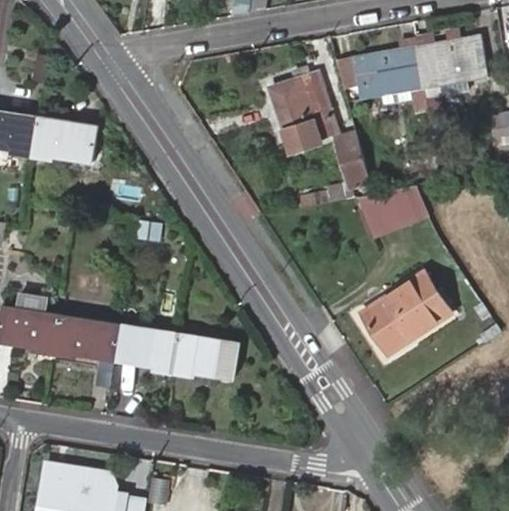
[(233,0),(231,14),(246,12),(247,0),(233,0)]
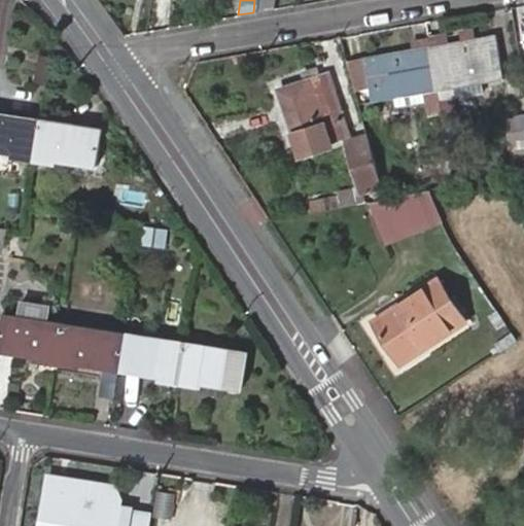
[(254,0),(253,12),(271,8),(272,0),(254,0)]
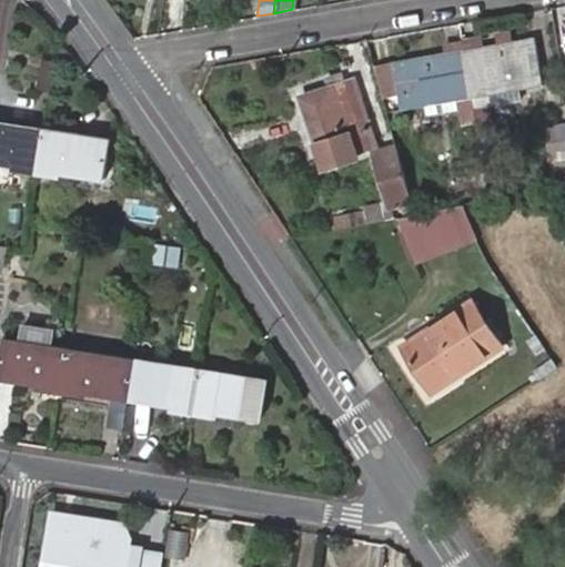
[(534,38),(463,50),(472,97),(542,84),(534,38)]
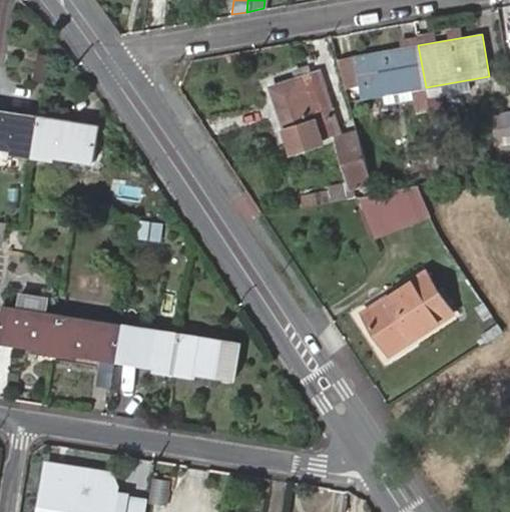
[(426,87),(418,45),(354,55),(362,97),(426,87)]
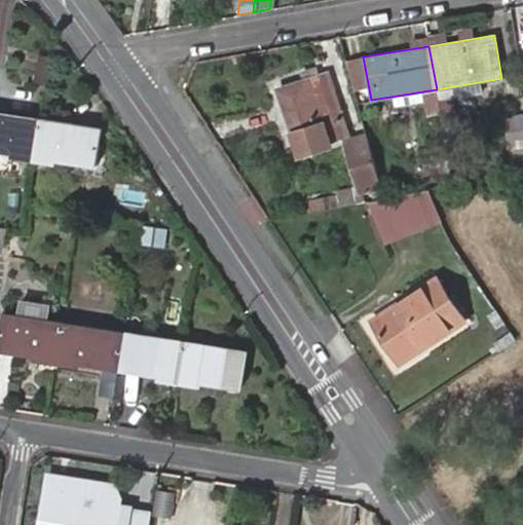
[(299,73),(302,81),(318,76),(314,69),(299,73)]
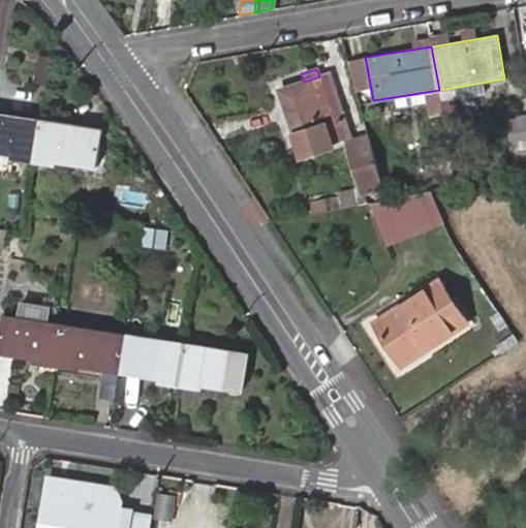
[(319,76),(304,82),(279,90),(300,155),(330,145),(323,124),(342,118),(328,74),(319,76)]
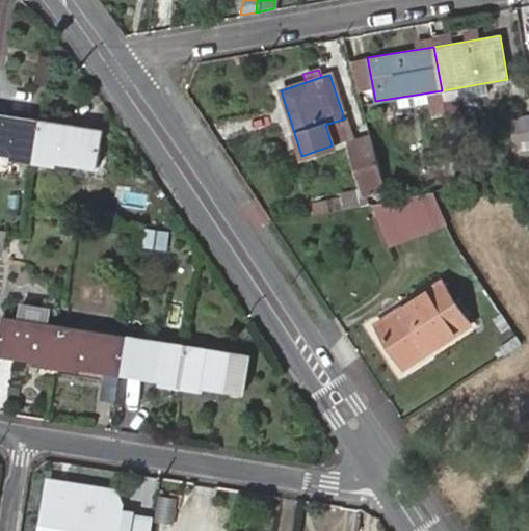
[(36,125),(0,117),(0,155),(31,160),(36,125)]
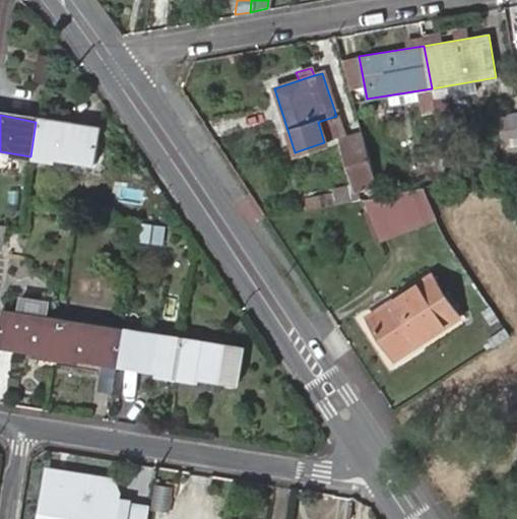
[(97,133),(36,122),(30,156),(90,169),(97,133)]
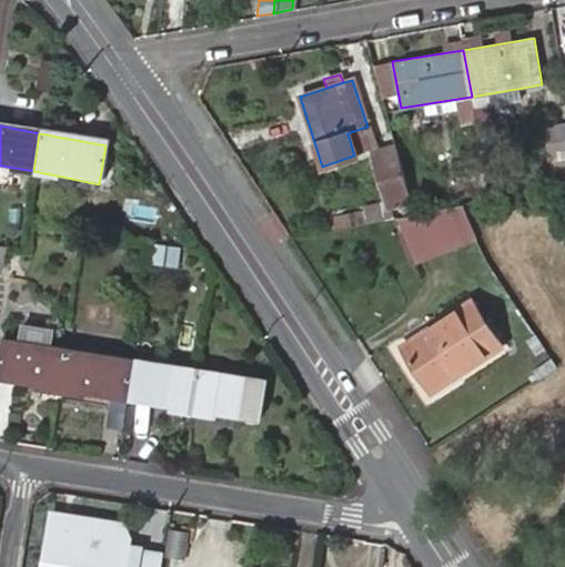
[(410,199),(393,143),(371,151),(387,205),(410,199)]
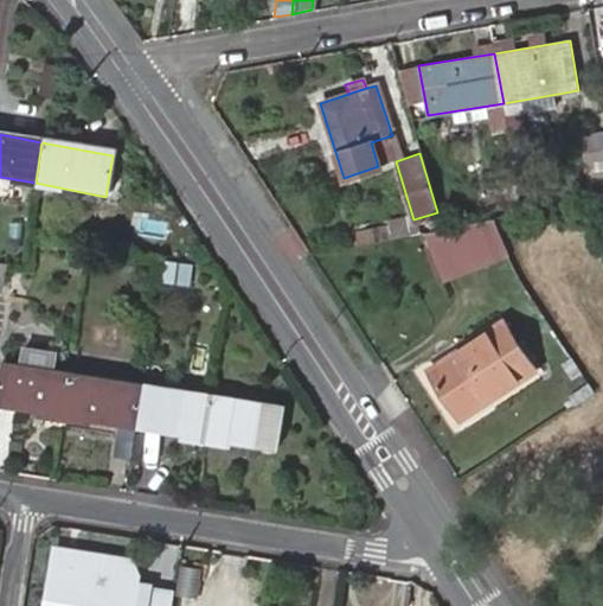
[(494,210),(425,230),(438,275),(508,255),(494,210)]
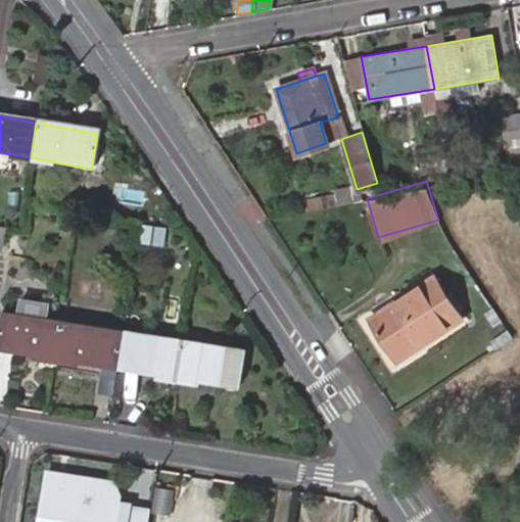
[(423,284),(359,325),(386,366),(456,322),(440,297),(435,300),(423,284)]
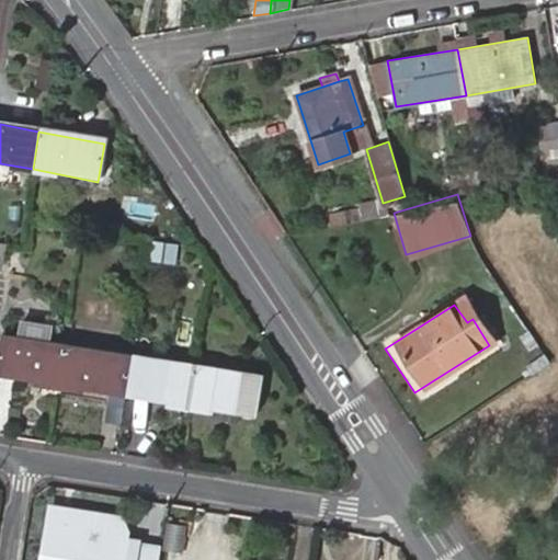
[(0,372),(61,381),(66,344),(0,333),(0,372)]
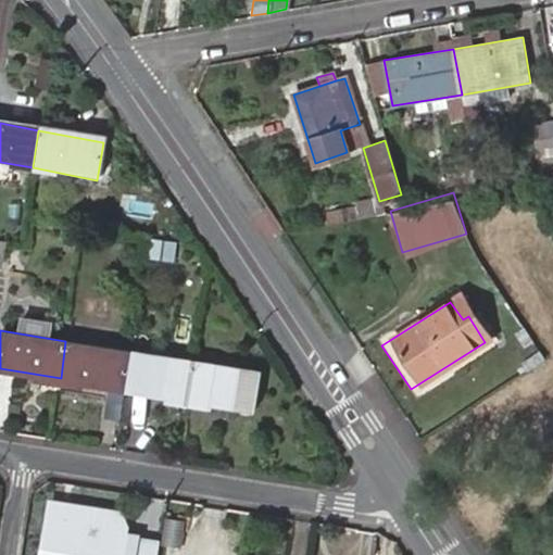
[(61,378),(124,388),(129,351),(65,341),(61,378)]
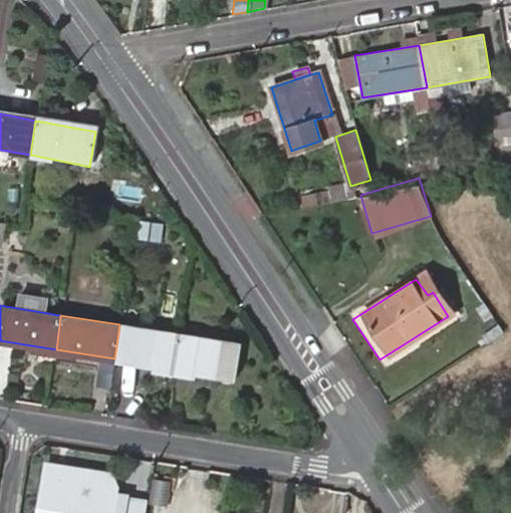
[(119,324),(114,358),(174,368),(179,333),(119,324)]
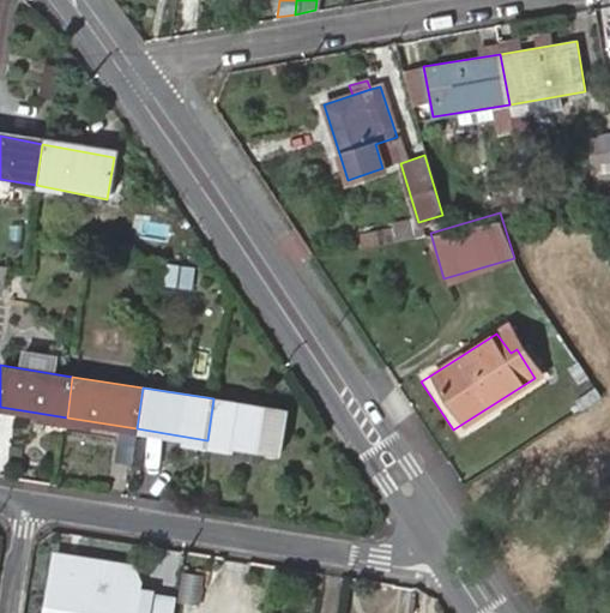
[(287,410),(213,398),(207,440),(279,451),(287,410)]
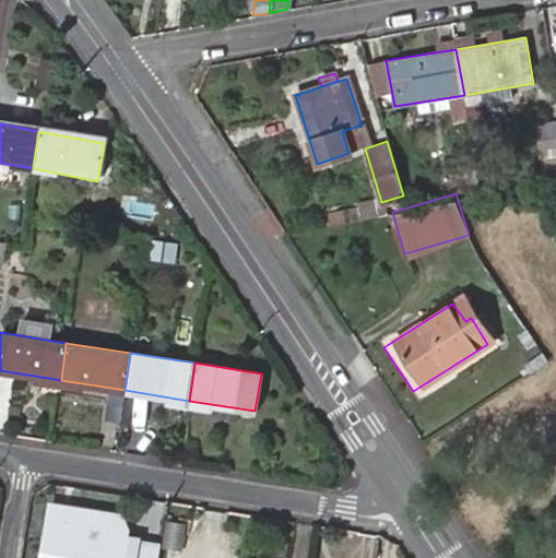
[(117,513),(84,509),(82,521),(48,515),(42,557),(102,557),(103,556),(117,557),(118,557),(123,532),(123,531),(117,513)]
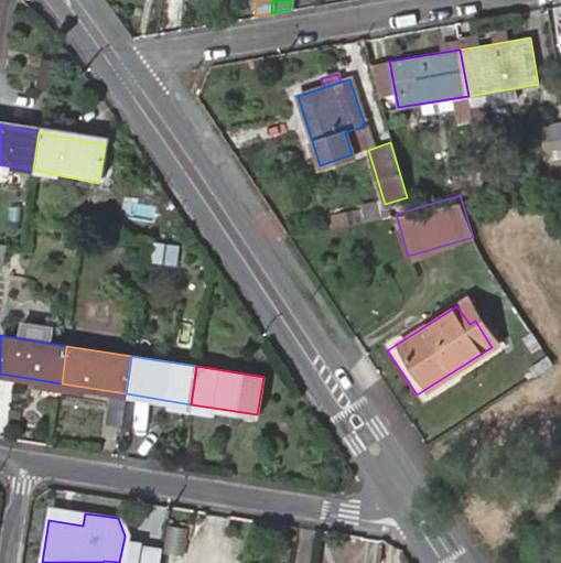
[(157,541),(125,536),(125,537),(119,562),(131,562),(133,554),(154,558),(157,541)]
